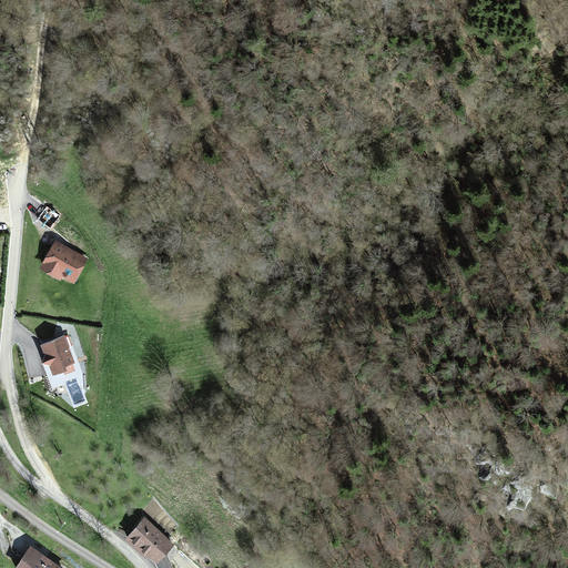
[(49,226),(59,215),(49,206),(39,219),(49,226)]
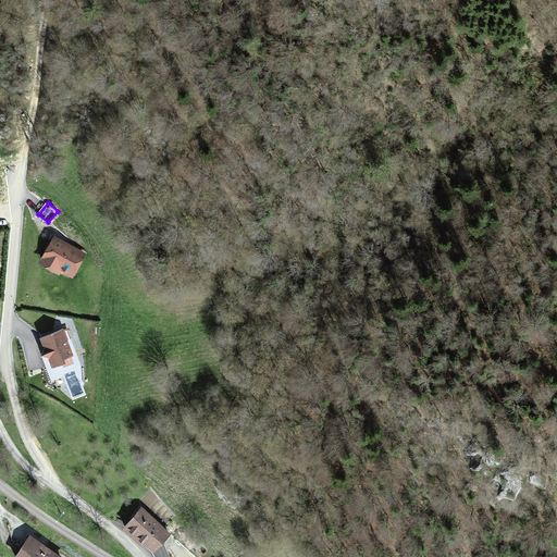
[(85,252),(52,234),(37,261),(57,273),(59,270),(72,276),(85,252)]
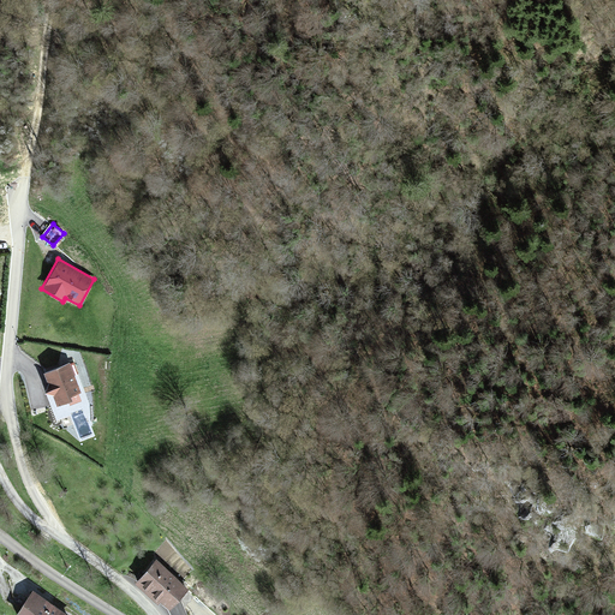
[(69,360),(41,370),(46,382),(42,390),(51,393),(54,404),(66,399),(69,404),(81,399),(78,393),(81,392),(69,360)]
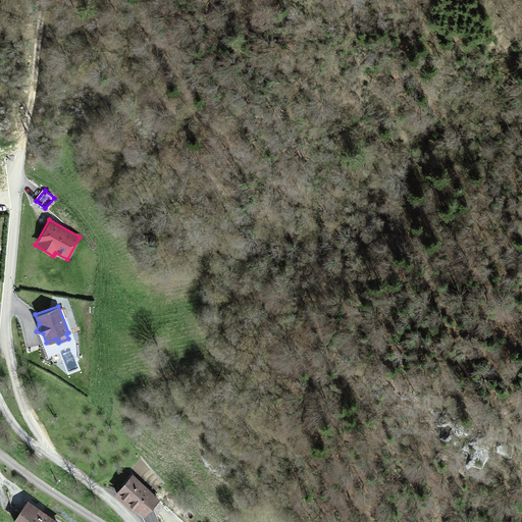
[(115,491),(141,514),(155,497),(129,475),(115,491)]
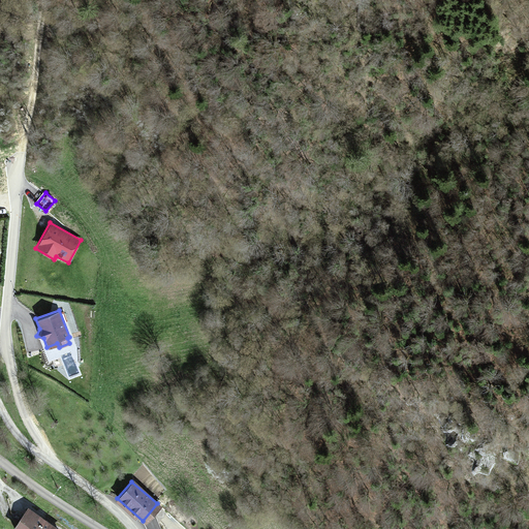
[(58,528),(27,506),(10,528),(58,528)]
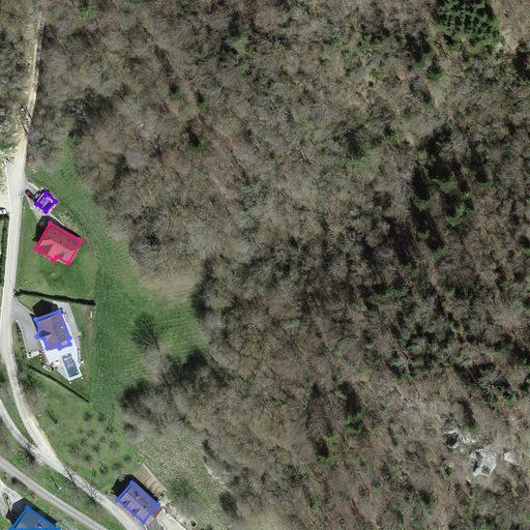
All buildings are outlined.
